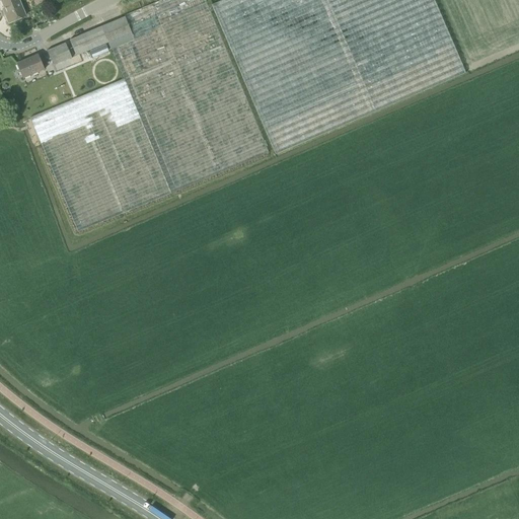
[(9,22),(25,15),(18,0),(1,0),(7,12),(5,13),(9,22)]
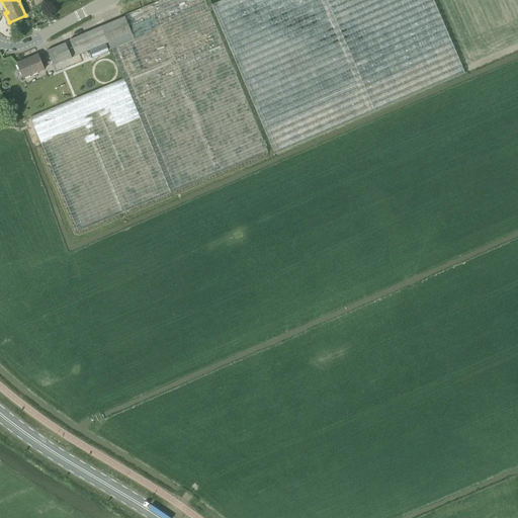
[(267,153),(204,0),(161,0),(123,15),(124,17),(134,39),(109,50),(122,80),(30,117),(77,232),(267,153)]
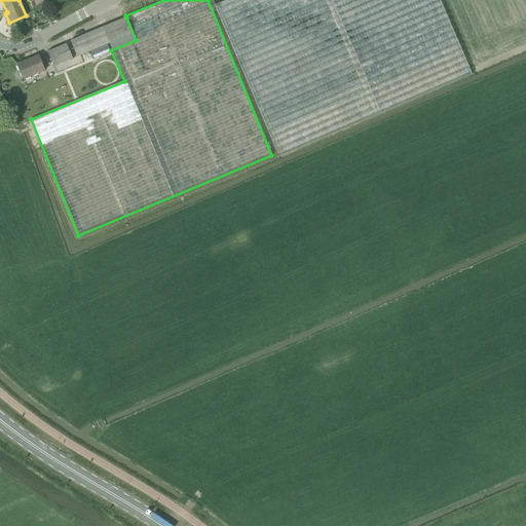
[(439,0),(224,0),(214,5),(278,156),(472,74),(439,0)]
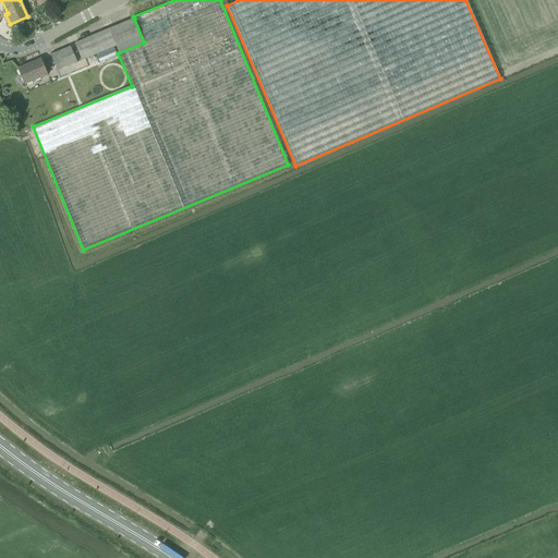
[(102,32),(74,44),(81,60),(104,50),(105,53),(117,49),(118,53),(144,43),(134,19),(102,32)]
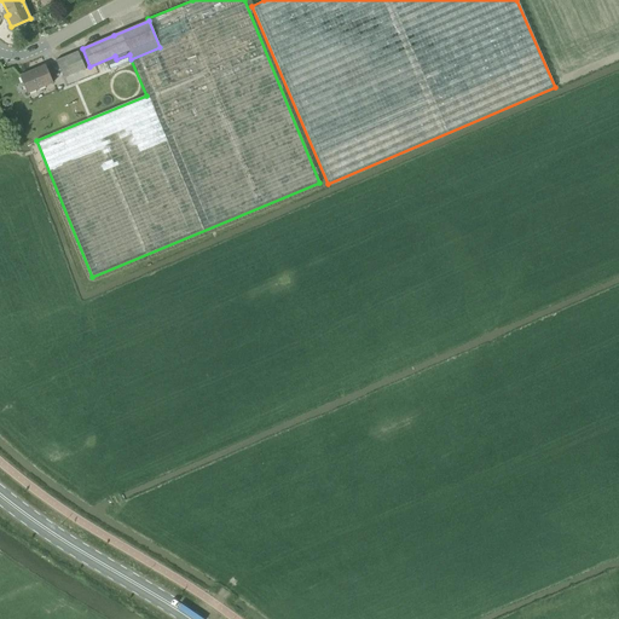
[(77,51),(55,61),(63,79),(85,69),(77,51)]
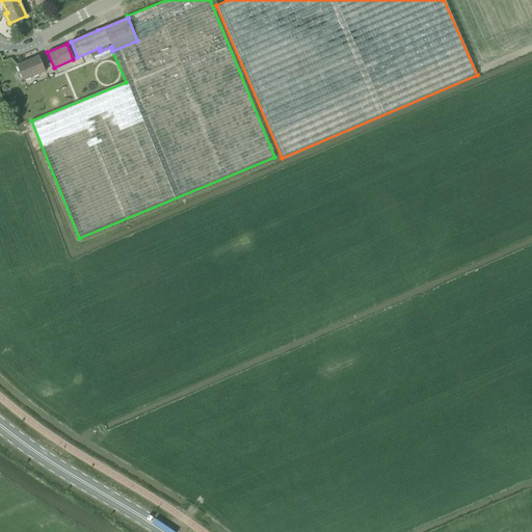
[(38,56),(17,65),(23,81),(45,72),(38,56)]
